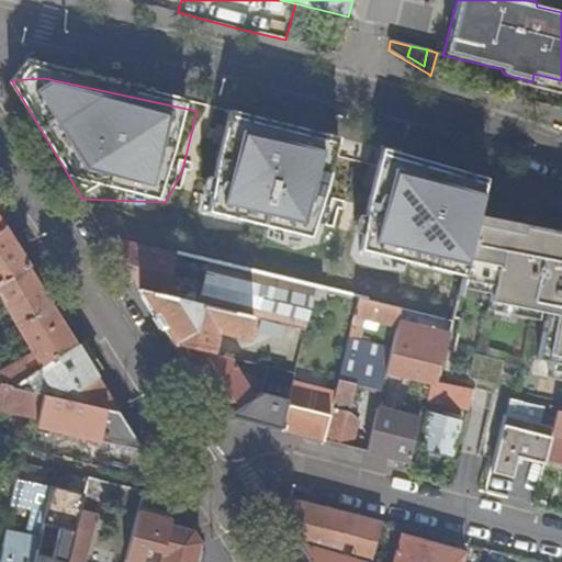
[(341,144),(240,121),(227,169),(220,216),(318,238),(330,194),(341,144)]
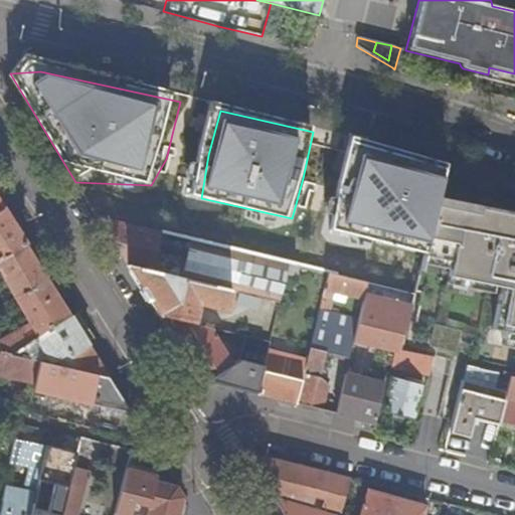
[(424,246),(435,206),(445,165),(352,141),(334,226),(424,246)]
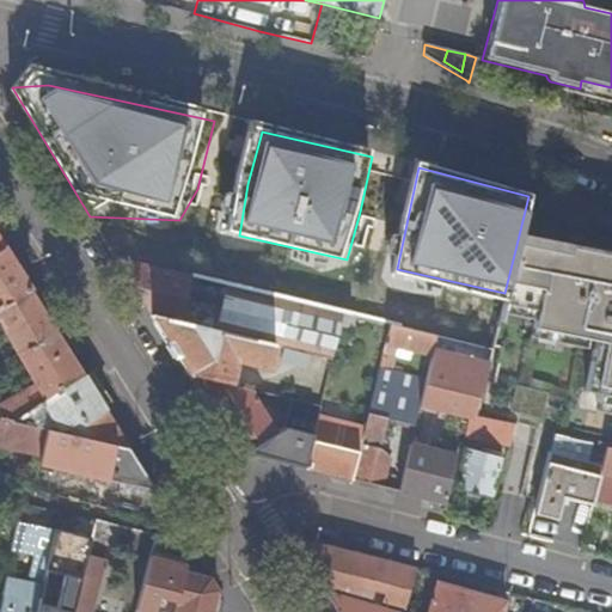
[(505,293),(501,312),(533,318),(530,335),(591,347),(582,397),(595,399),(594,407),(611,410),(611,257),(568,248),(567,255),(516,245),(505,293)]
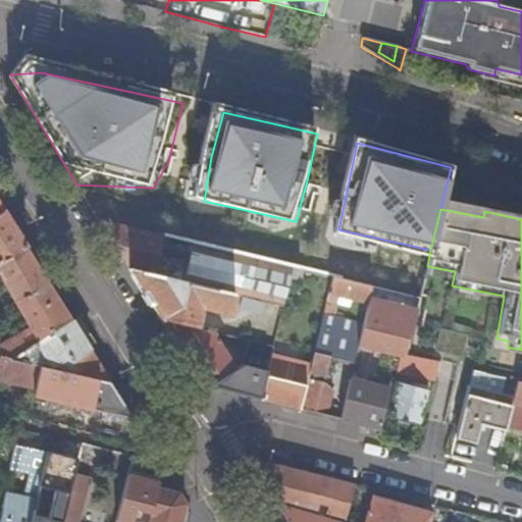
[(0,262),(25,249),(2,211),(0,212),(0,262)]
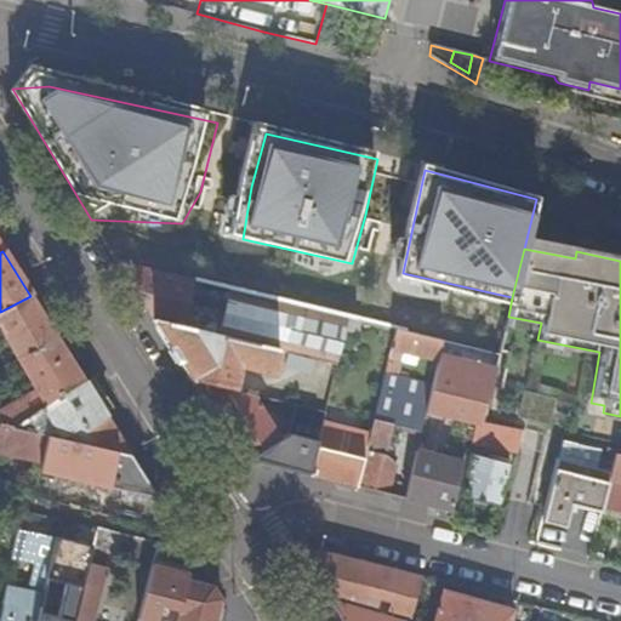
[(118,263),(154,322),(159,322),(183,329),(194,281),(121,263),(118,263)]
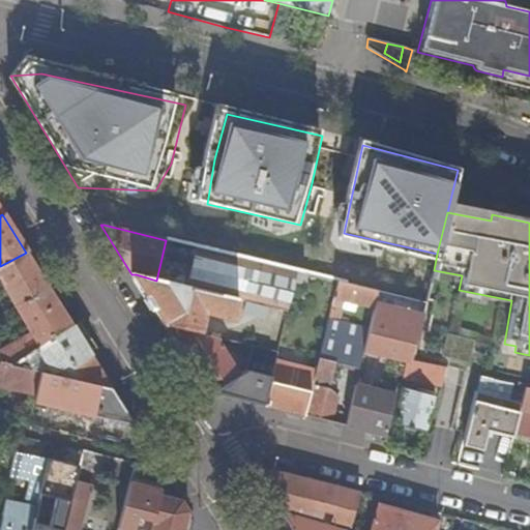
[(238,300),(288,313),(295,280),(296,272),(263,264),(180,243),(178,254),(195,258),(187,288),(238,300)]
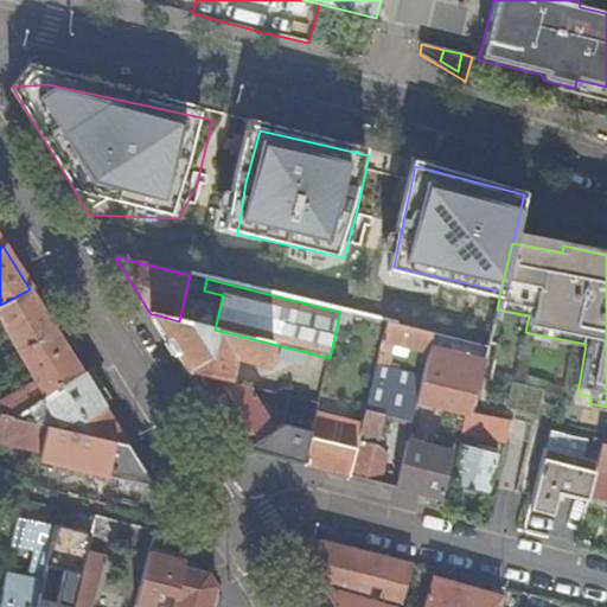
[(17,352),(55,331),(30,289),(0,305),(0,321),(5,332),(17,352)]
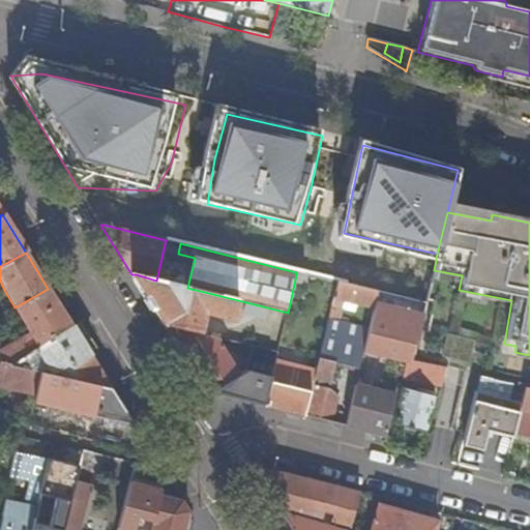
[(328,280),(296,272),(295,280),(325,287),(328,280)]
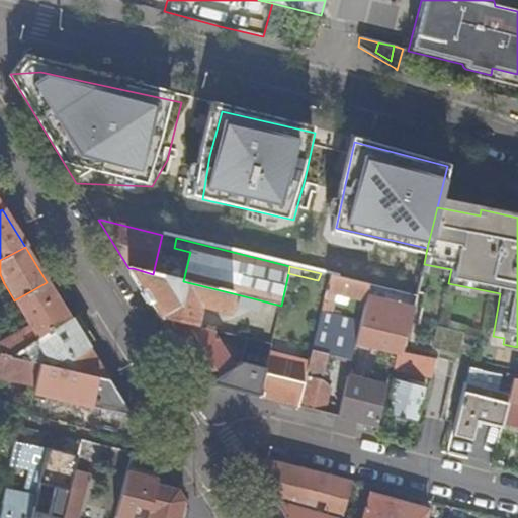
[(152,306),(160,319),(193,326),(196,312),(199,298),(204,300),(203,307),(220,311),(219,316),(225,319),(226,319),(233,293),(183,281),(153,274),(133,268),(128,268),(152,306)]
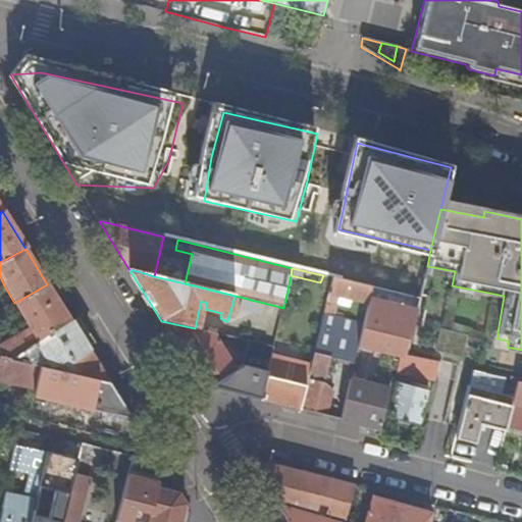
[(328,295),(368,304),(371,286),(332,277),(328,295)]
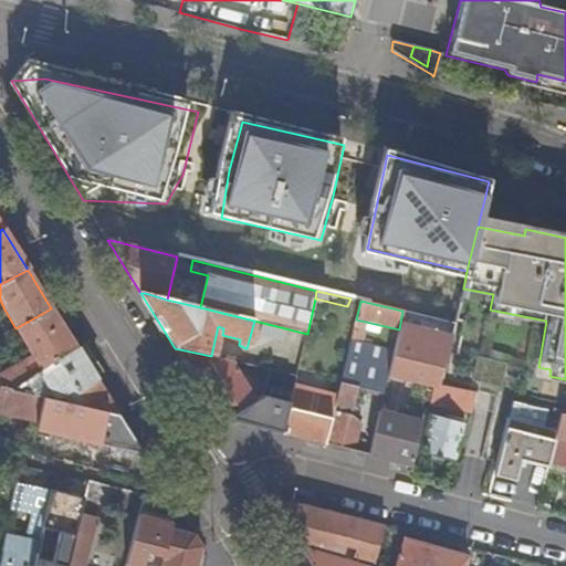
[(62,357),(76,349),(71,339),(51,308),(16,328),(31,355),(0,374),(0,387),(10,390),(28,379),(62,357)]
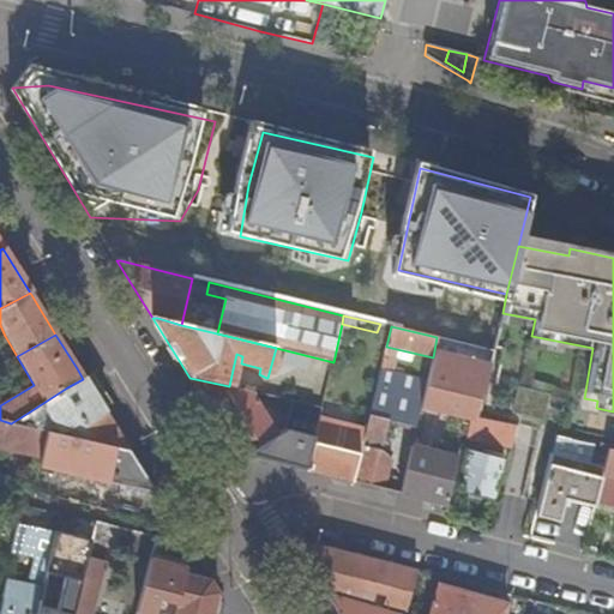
[(429,372),(421,409),(471,421),(489,365),(493,350),(437,337),(433,357),(429,372)]
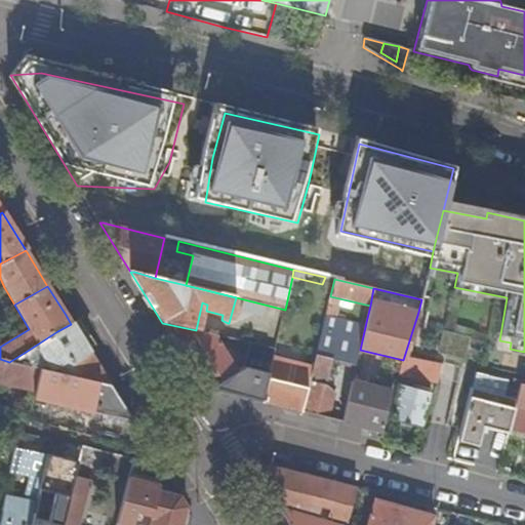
[(303,411),(330,418),(335,395),(326,386),(331,360),(356,366),(360,350),(367,318),(356,315),(354,323),(326,316),(313,366),(306,398),(303,411)]
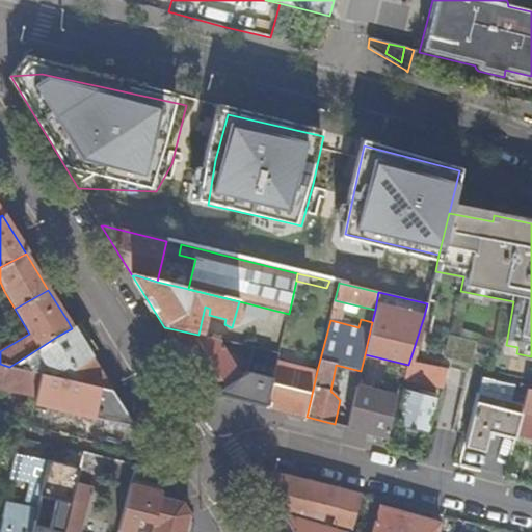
[(198,335),(218,340),(227,342),(231,327),(224,324),(202,320),(198,335)]
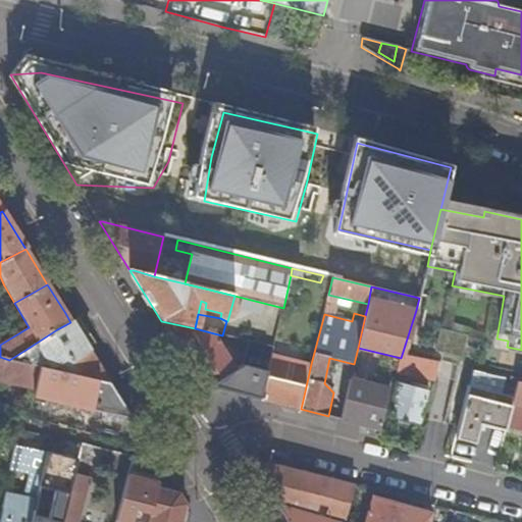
[(197,377),(209,385),(242,365),(239,361),(232,364),(214,333),(195,328),(161,321),(197,377)]
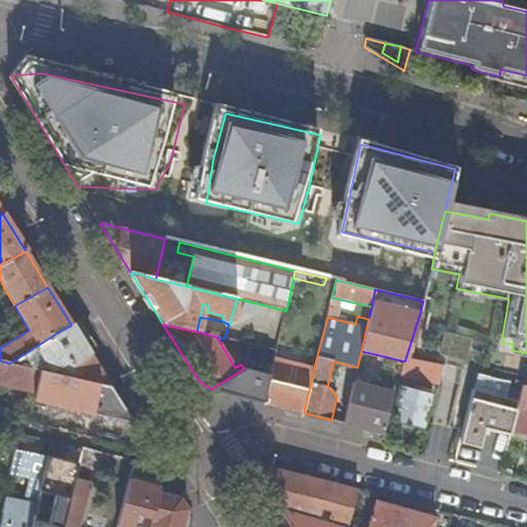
[(83,380),(109,386),(71,325),(58,332),(26,353),(9,363),(40,370),(83,380)]
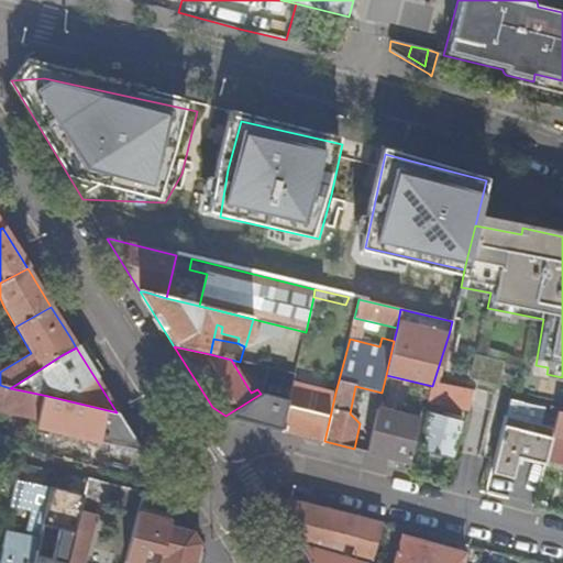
[(282,430),(324,441),(328,427),(335,393),(294,383),(288,400),(282,430)]
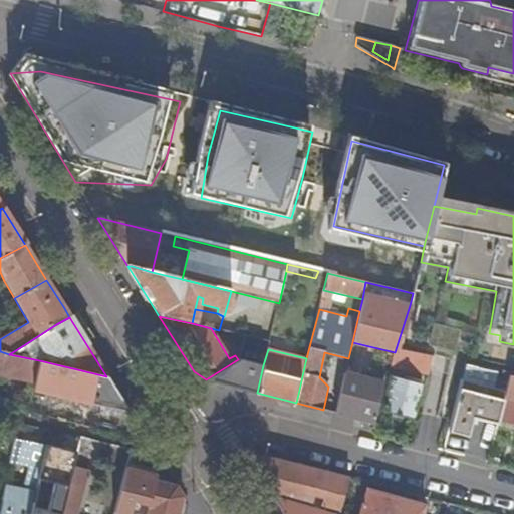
[(34,381),(39,360),(9,354),(0,351),(0,373),(2,374),(34,381)]
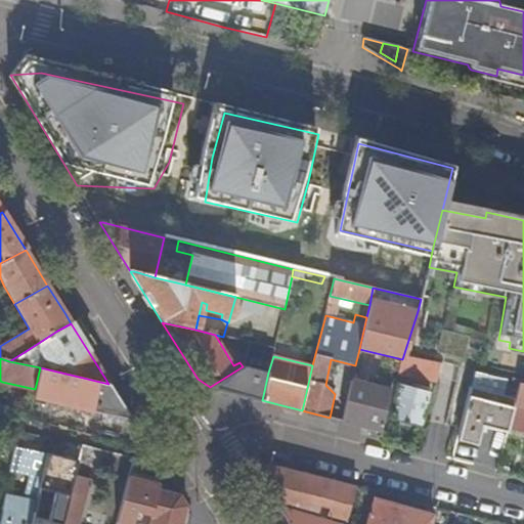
[(398,374),(436,382),(439,372),(401,363),(398,374)]
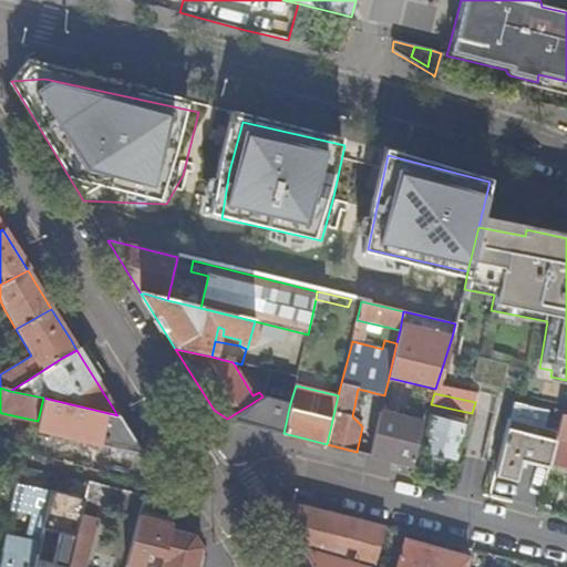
[(227,419),(284,433),(290,403),(265,397),(263,397),(227,419)]
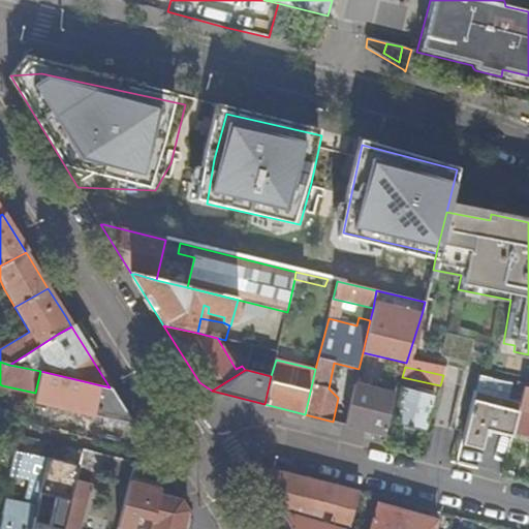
[(107,398),(110,387),(84,381),(40,371),(35,393),(33,401),(78,411),(103,416),(107,398)]
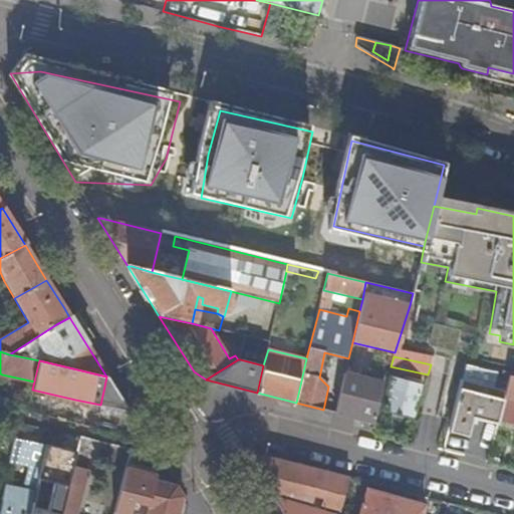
[(466,367),(463,380),(492,388),(496,373),(466,367)]
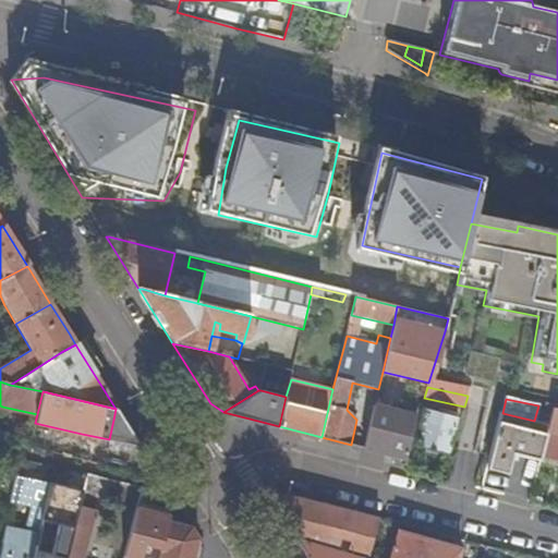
[(364,448),(407,459),(411,441),(416,424),(419,416),(374,405),(364,448)]
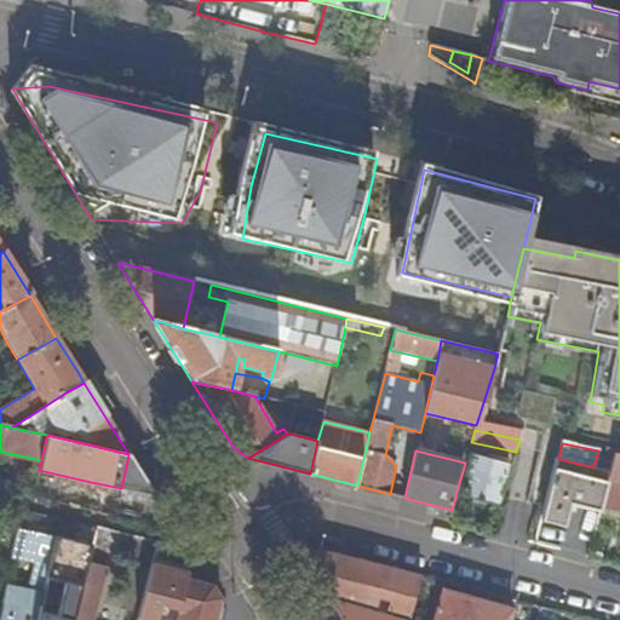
[(608,480),(619,482),(619,454),(615,453),(610,472),(608,480)]
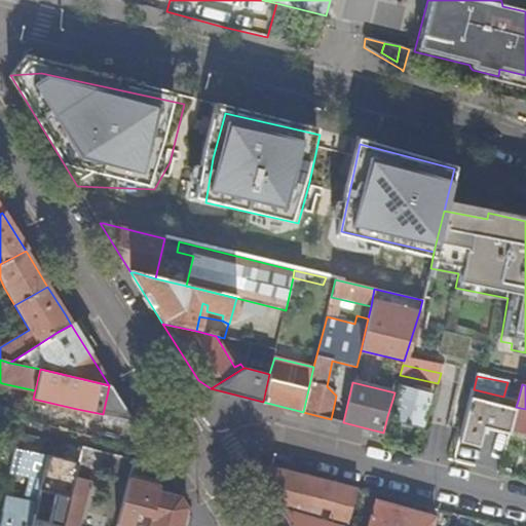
[(401,387),(392,418),(420,424),(424,413),(430,389),(414,385),(413,390),(401,387)]
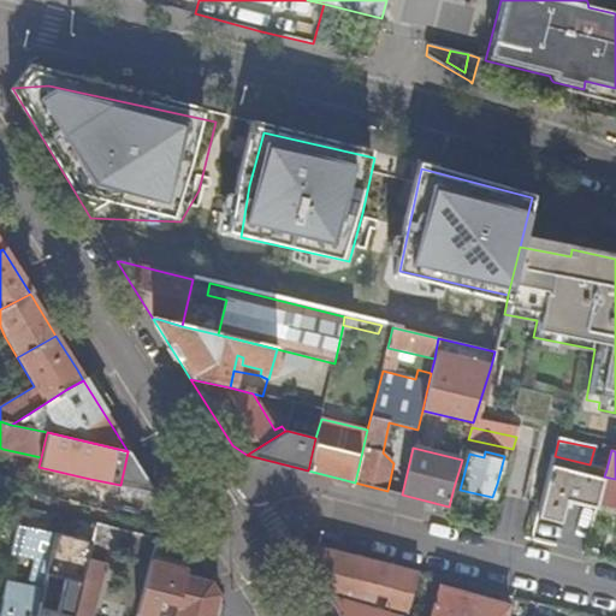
[(460,468),(454,489),(460,490),(469,454),(465,452),(462,460),(460,468)]
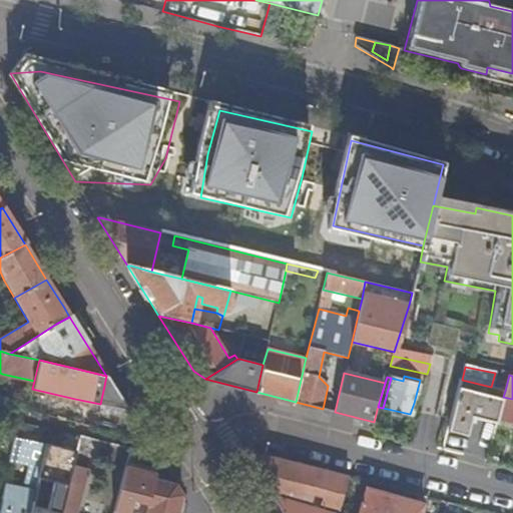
[(497,419),(499,414),(503,397),(505,391),(491,387),(462,380),(449,430),(468,434),(474,413),(497,419)]
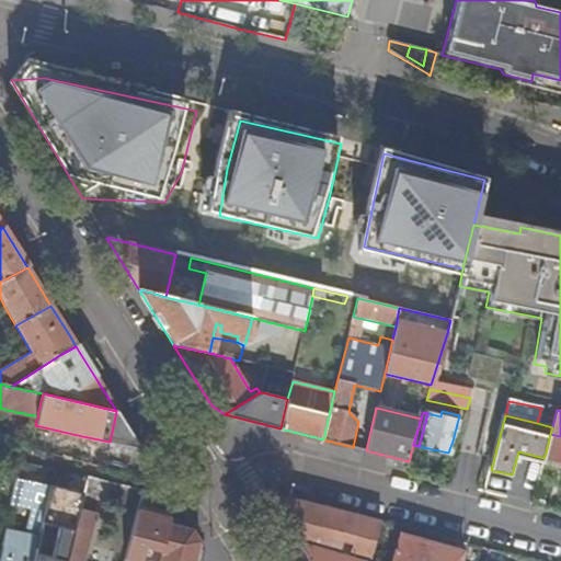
[(81,441),(82,436),(35,425),(34,431),(81,441)]
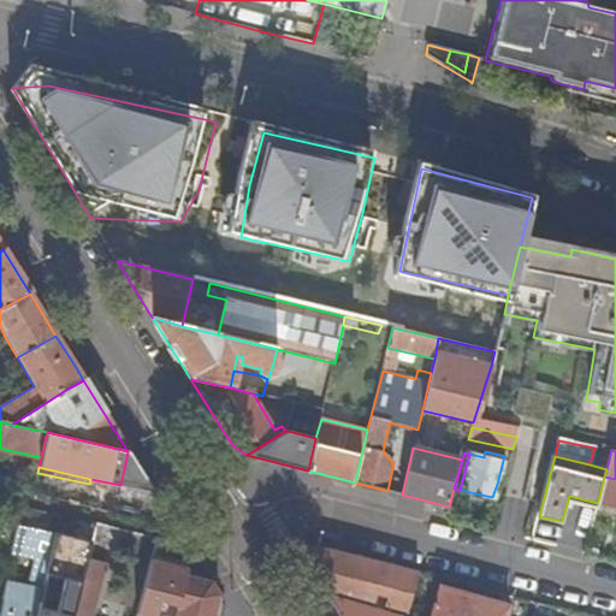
[(615,479),(604,477),(599,497),(615,501),(615,479)]
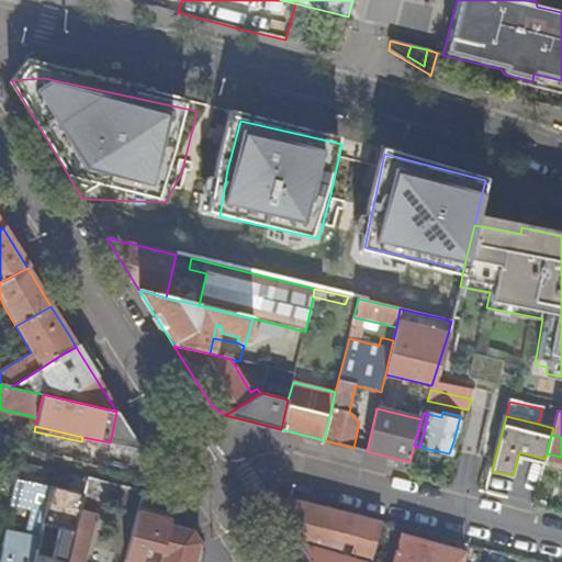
[(0,554),(0,561),(35,561),(54,489),(17,480),(0,554)]
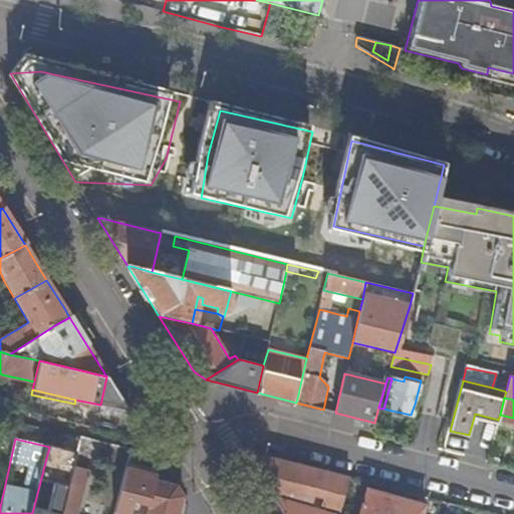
[(121,462),(125,448),(101,442),(101,444),(98,456),(121,462)]
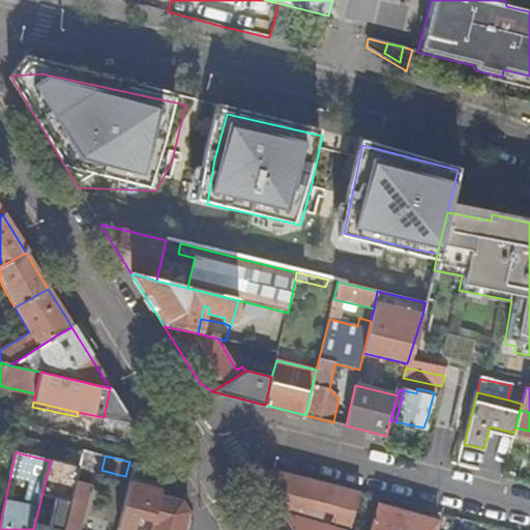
[(264,487),(280,510),(344,529),(348,529),(359,492),(271,470),(264,487)]
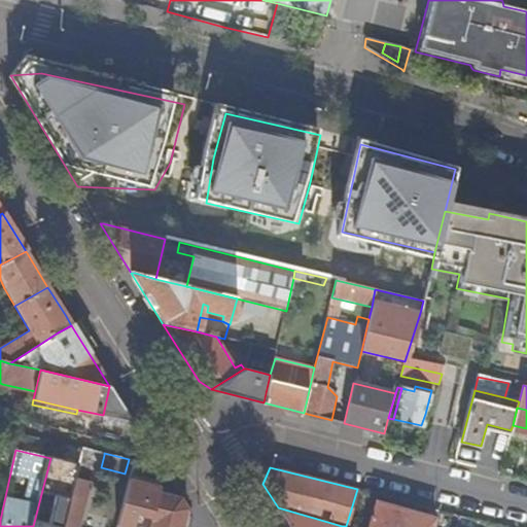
[(63,526),(79,526),(91,484),(74,480),(63,526)]
